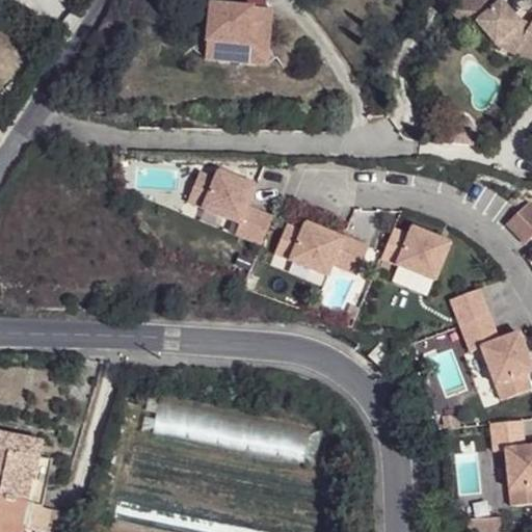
[(274,4),(234,0),(212,0),(209,36),(219,48),(259,51),(271,42),(274,4)]
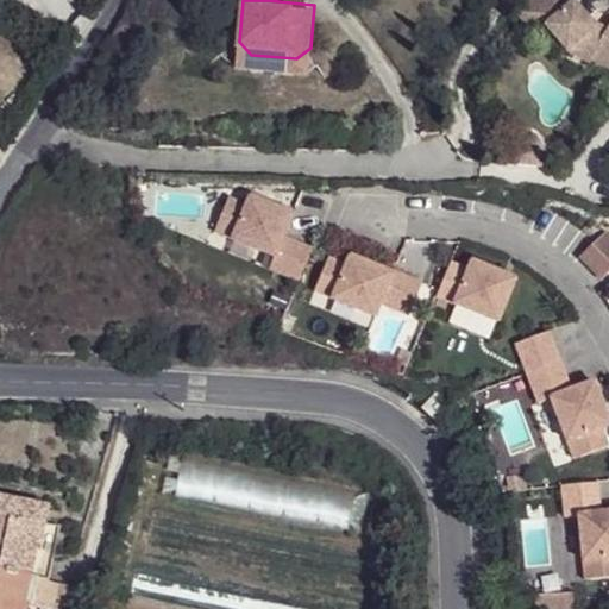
[(598,29),(575,0),(534,0),(519,13),(539,37),(550,27),(570,52),(591,64),(594,61),(598,52),(608,57),(608,32),(608,33),(598,29)]
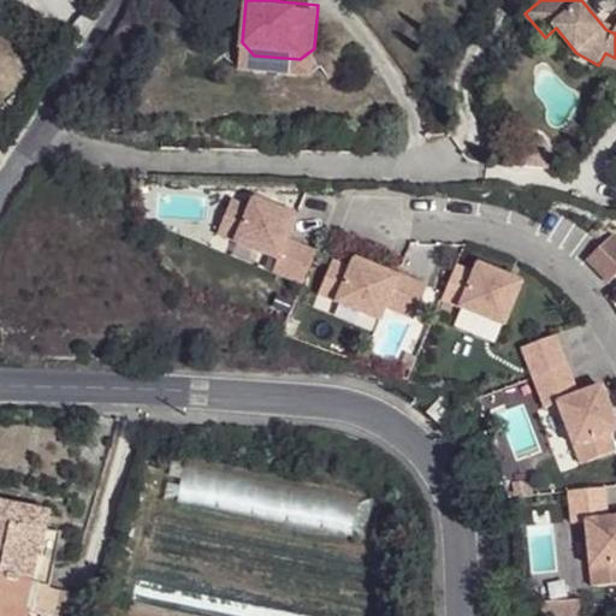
[(254,55),(242,42),(241,63),(312,70),(314,48),(300,59),(254,55)]
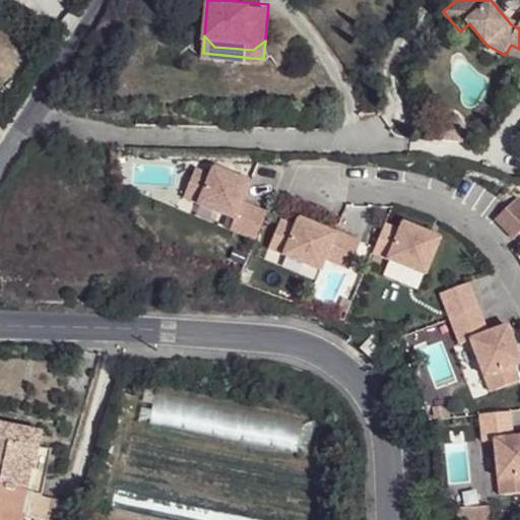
[(519,49),(511,45),(507,52),(519,59),(519,49)]
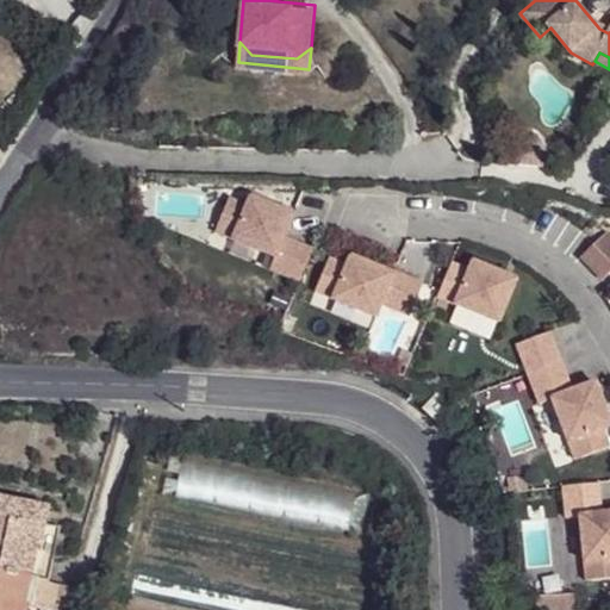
[(542,168),(542,151),(504,150),(503,166),(542,168)]
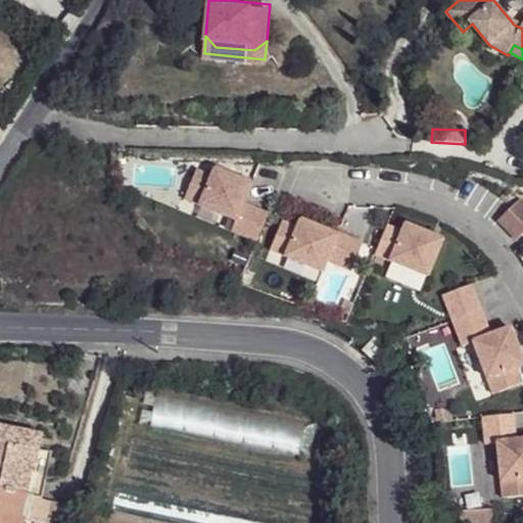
[(253,184),(217,169),(214,177),(197,170),(186,198),(237,221),(232,231),(257,242),(270,214),(245,204),(253,184)]
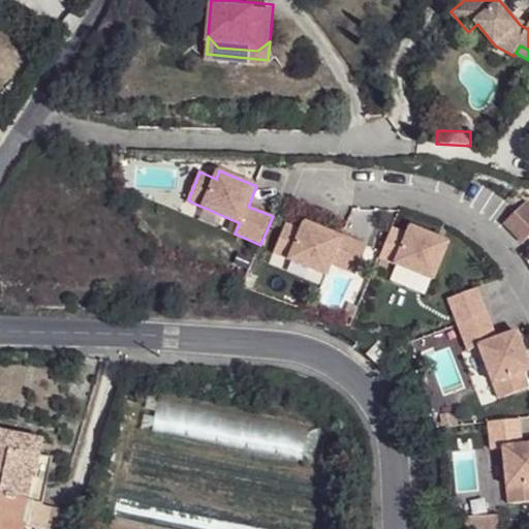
[(528,199),(527,197),(504,219),(524,240),(528,234),(528,199)]
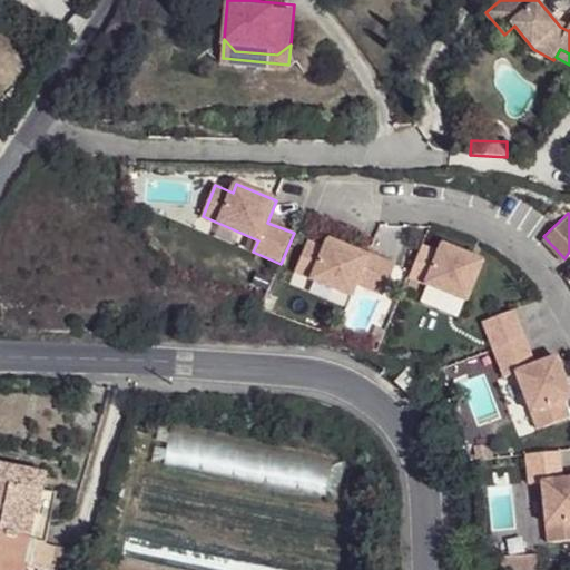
[(308,242),(295,273),(352,296),(357,285),(384,296),(396,265),(369,254),(367,256),(330,241),(325,248),(308,242)]
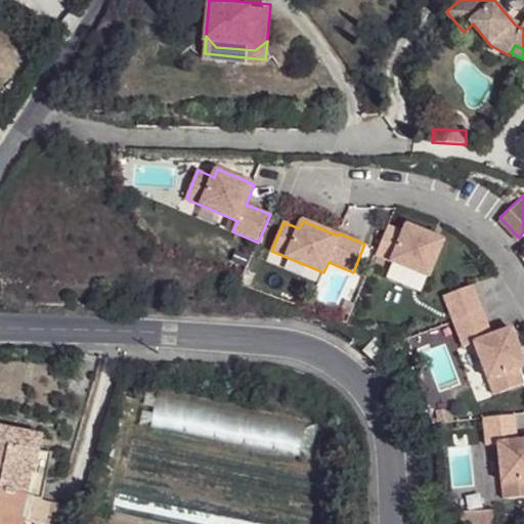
[(388,226),(377,255),(429,276),(443,239),(407,225),(404,232),(388,226)]
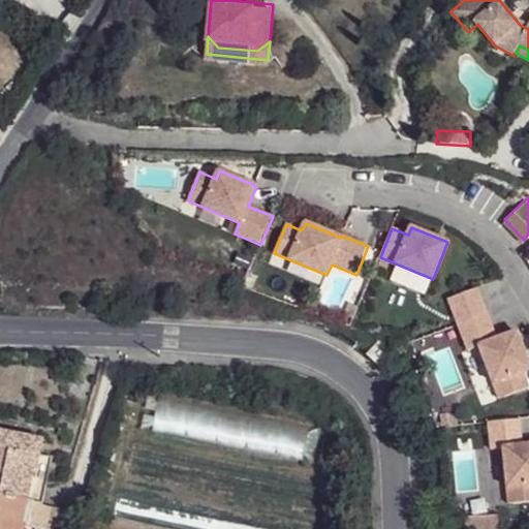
[(455,296),(465,322),(494,311),(484,285),(455,296)]
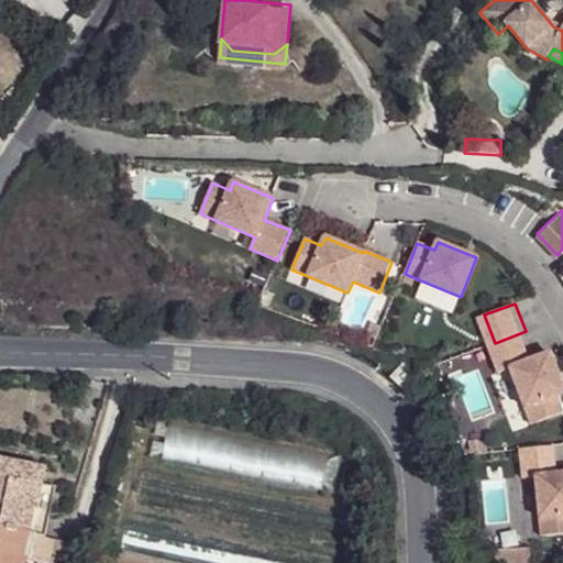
[(526,331),(495,343),(505,370),(517,366),(539,421),(562,411),(562,365),(556,350),(536,357),(526,331)]
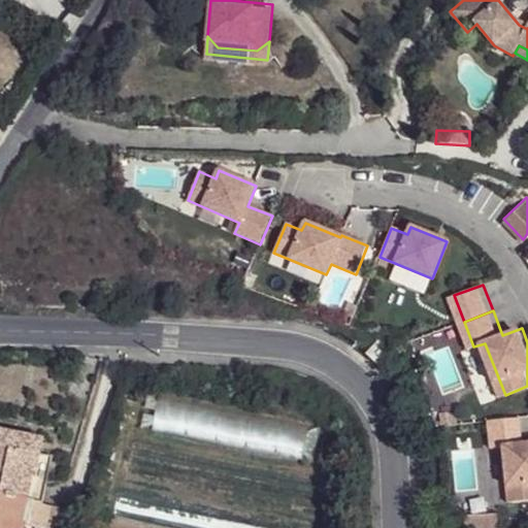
[(519,417),(488,420),(492,448),(503,447),(508,502),(527,500),(527,442),(522,443),(519,417)]
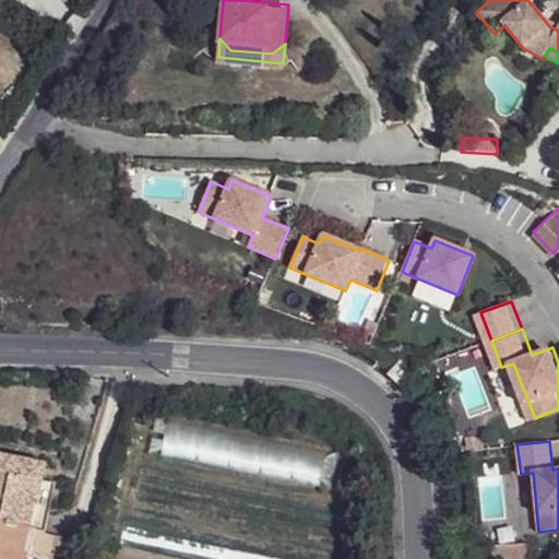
[(43,472),(0,463),(0,558),(62,558),(66,543),(45,539),(35,537),(40,510),(36,509),(39,487),(43,472)]
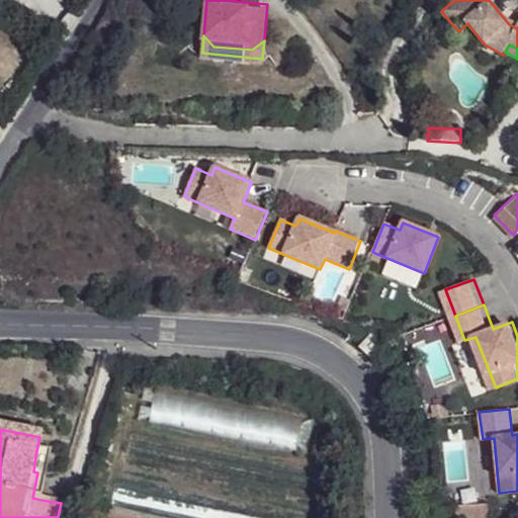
[(50,454),(36,451),(33,471),(37,472),(32,498),(41,500),(50,454)]
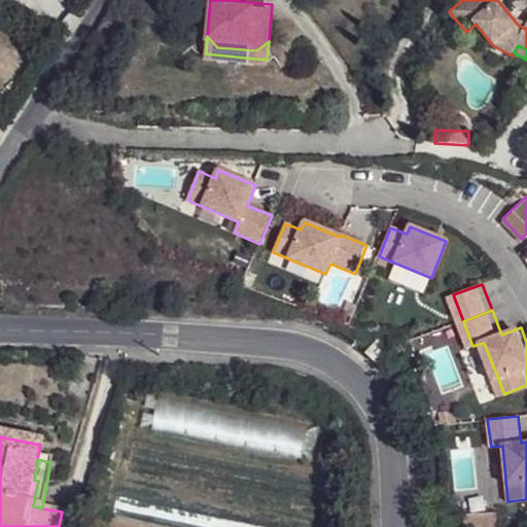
[(497,526),(497,513),(464,514),(464,526),(497,526)]
